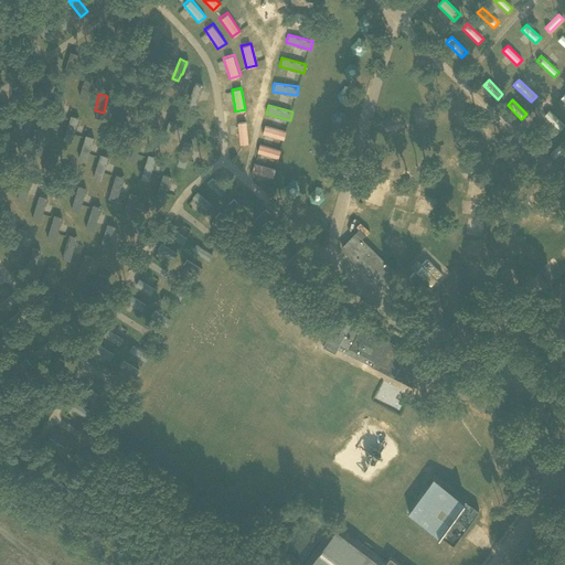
[(423,106),(413,108),(419,130),(428,127),(423,106)]
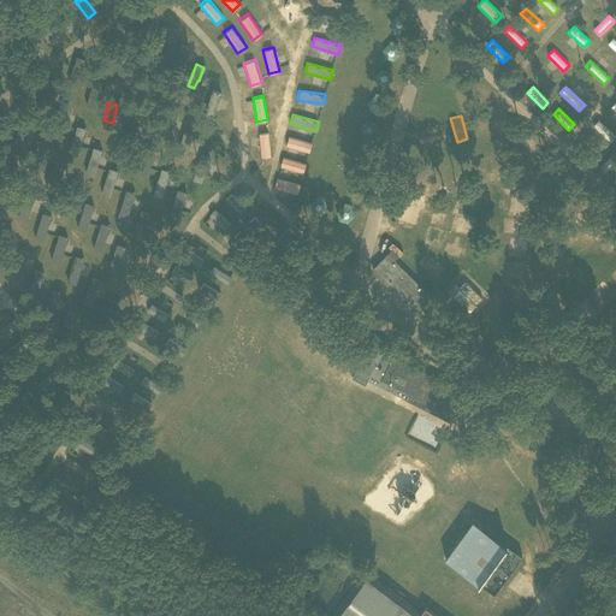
[(610,143),(615,137),(599,120),(593,126),(610,143)]
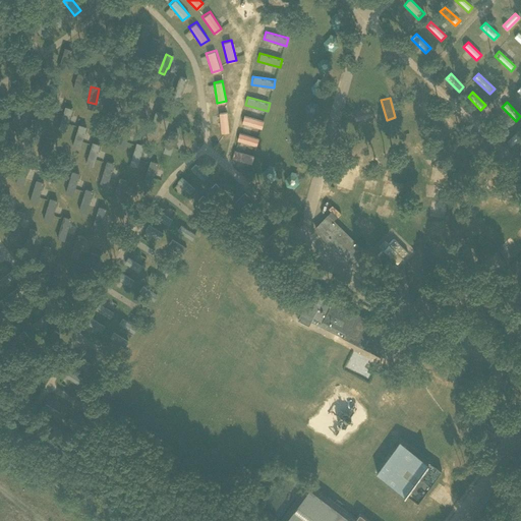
[(63,106),(58,128),(66,130),(71,107),(63,106)]
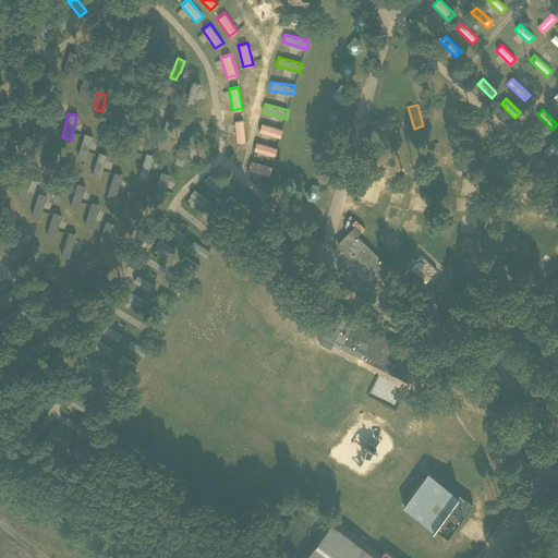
[(235,142),(245,142),(244,120),(234,120),(235,142)]
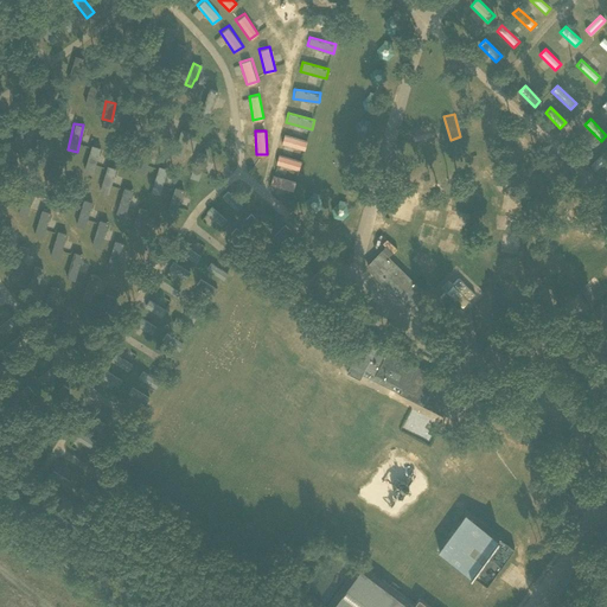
[(420,147),(435,142),(432,131),(416,134),(420,147)]
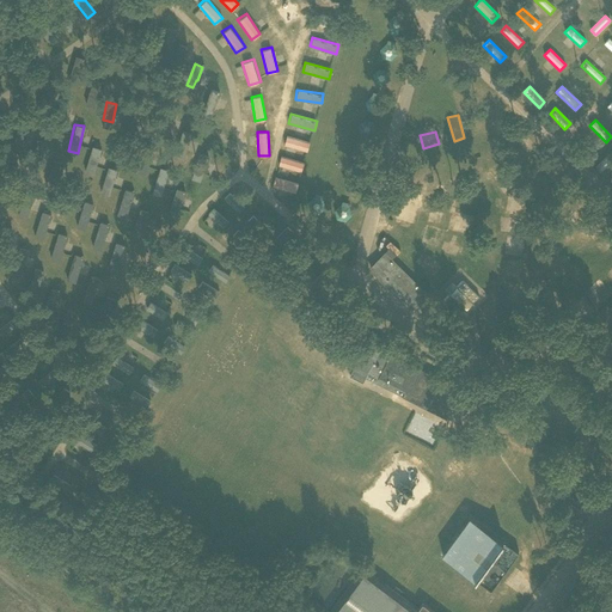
[(286,135),(283,146),(307,150),(310,140),(286,135)]
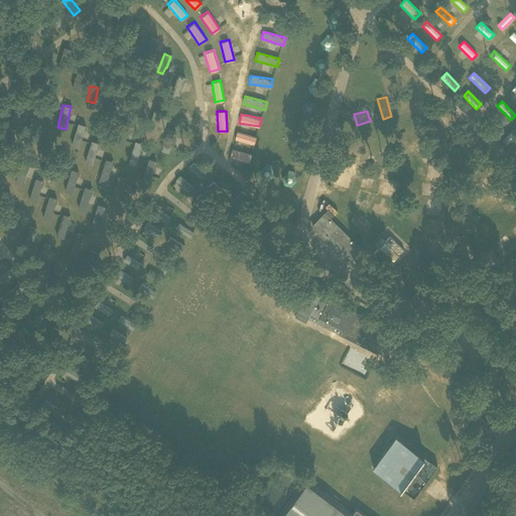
[(506,146),(515,136),(515,127),(502,142),(506,146)]
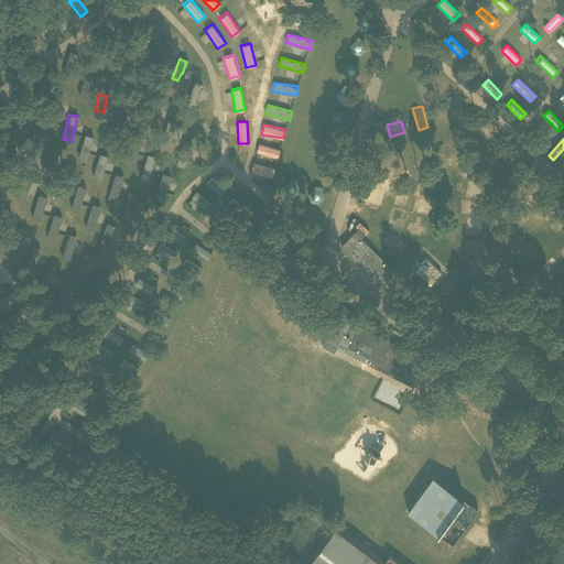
[(133,160),(139,142),(130,140),(125,158),(133,160)]
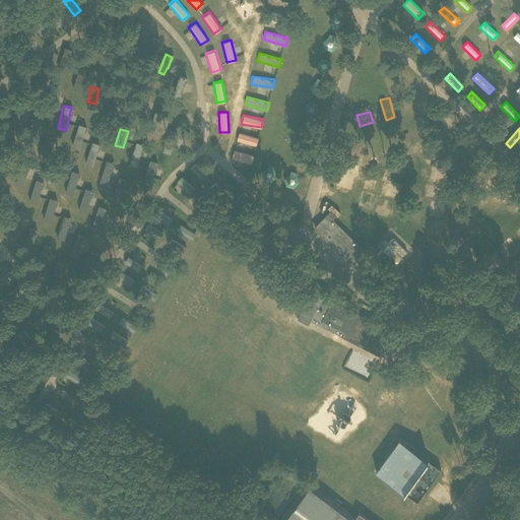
[(257,145),(259,137),(238,132),(236,140),(257,145)]
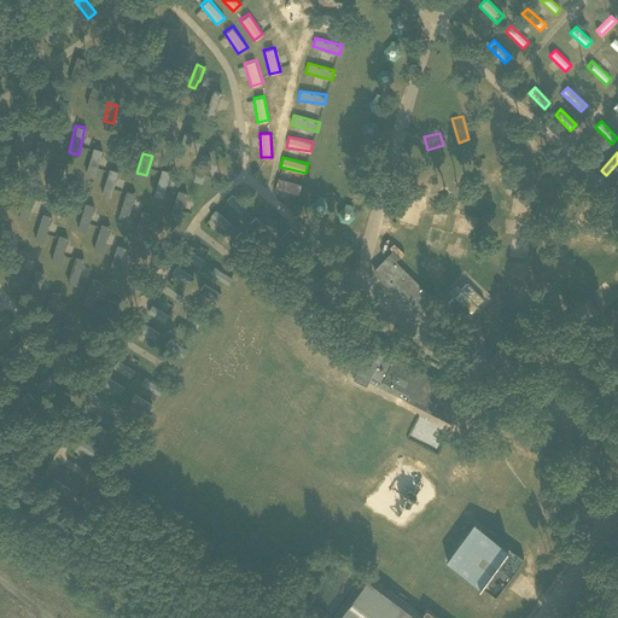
[(162,197),(170,169),(162,167),(153,194),(162,197)]
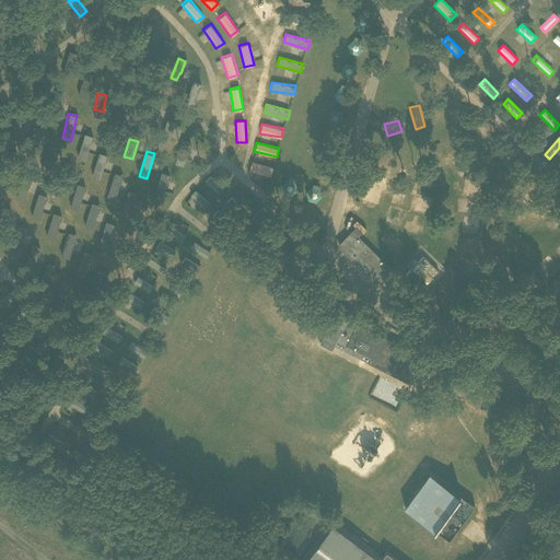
[(434,151),(424,161),(433,170),(443,161),(434,151)]
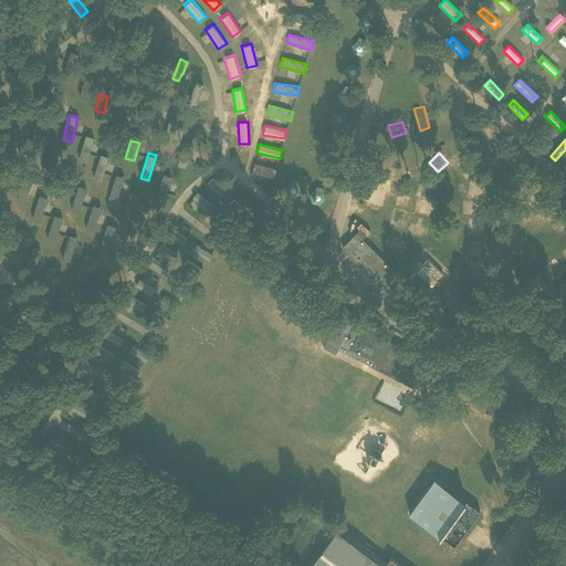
[(102,179),(106,155),(97,154),(93,178),(102,179)]
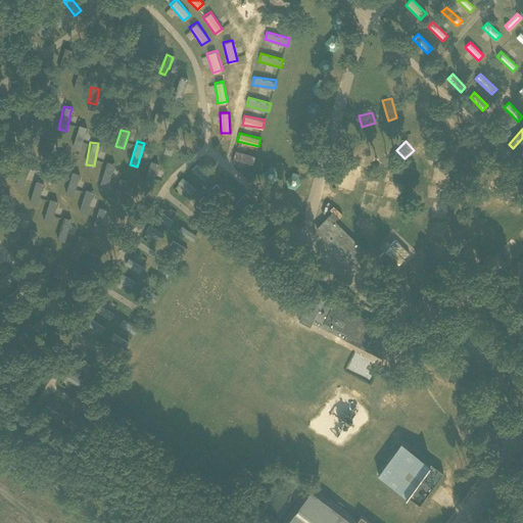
[(437,169),(445,155),(433,148),(425,161),(437,169)]
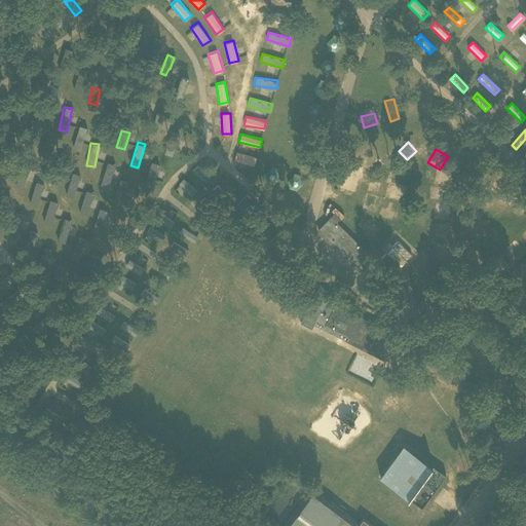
[(234,158),(254,164),(256,157),(237,151),(234,158)]
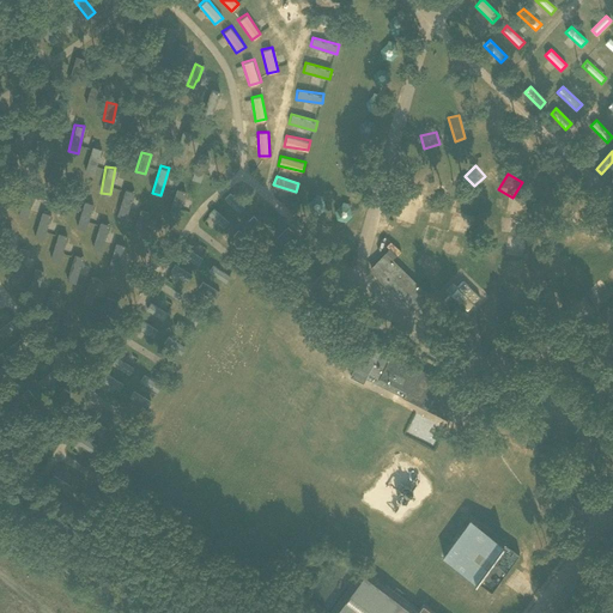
[(66,188),(60,206),(70,210),(76,190),(66,188)]
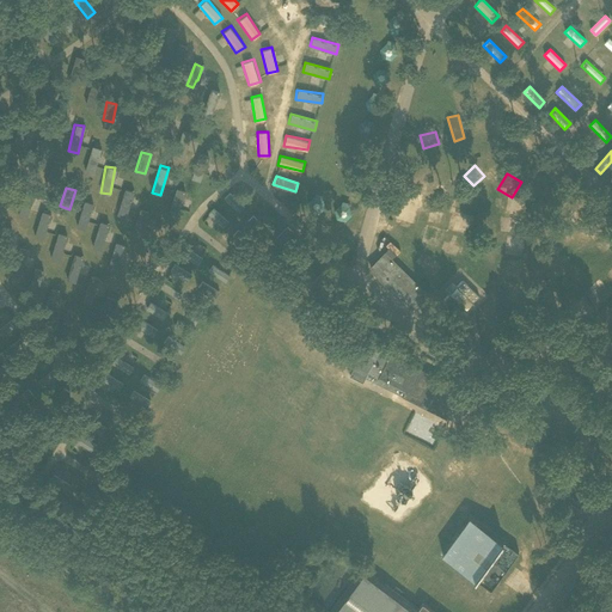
[(123,188),(116,214),(126,216),(134,191),(123,188)]
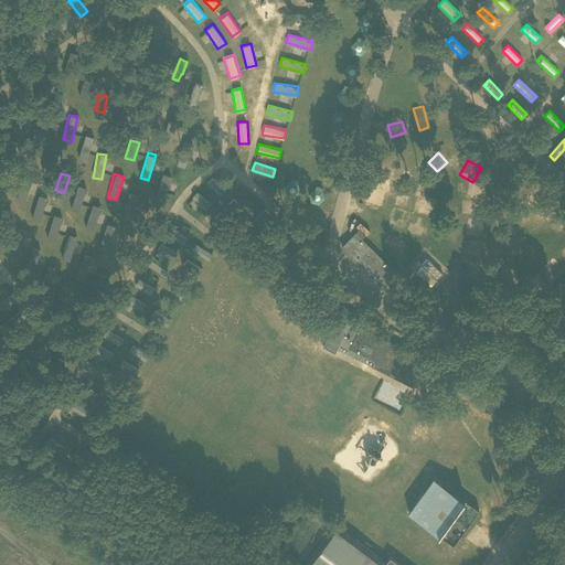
[(161,204),(170,176),(161,173),(152,202),(161,204)]
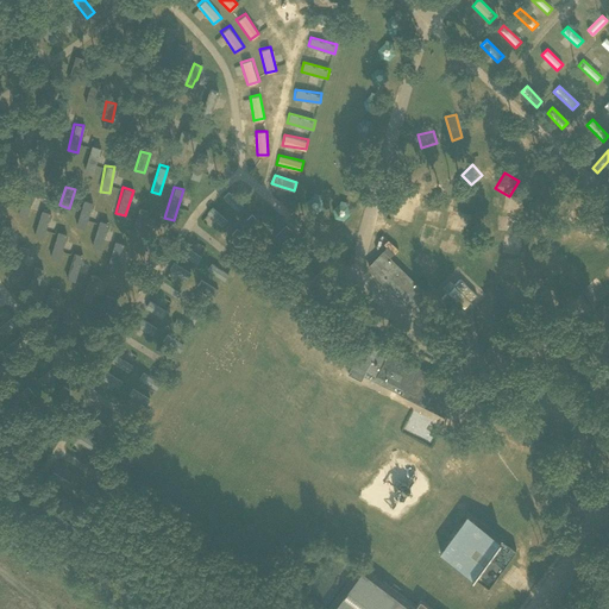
[(451,198),(466,200),(468,188),(452,187),(451,198)]
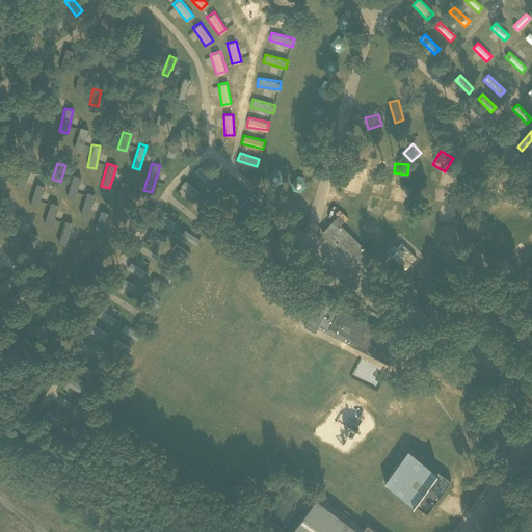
[(205,187),(213,179),(200,165),(191,174),(205,187)]
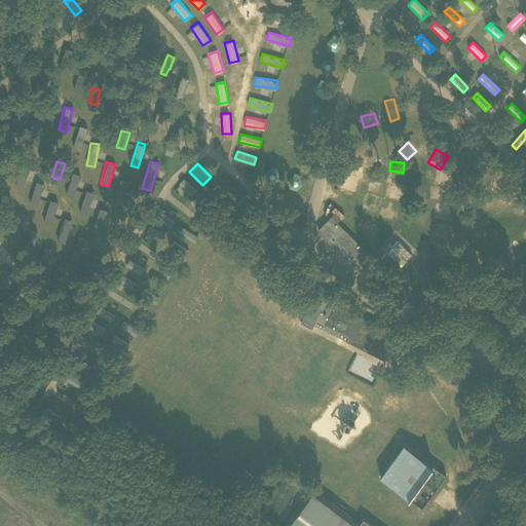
[(64,193),(72,196),(80,175),(72,172),(64,193)]
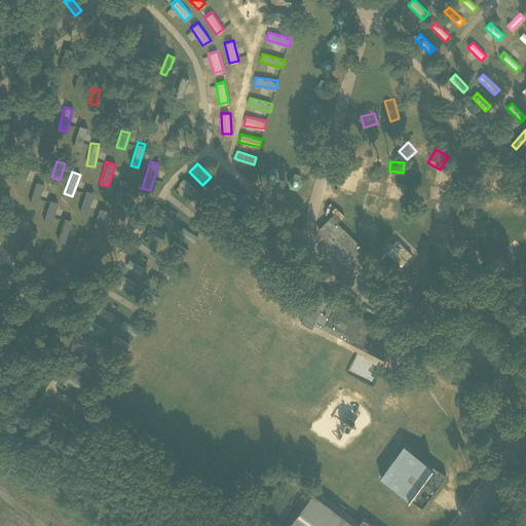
[(345,187),(348,177),(338,174),(335,183),(345,187)]
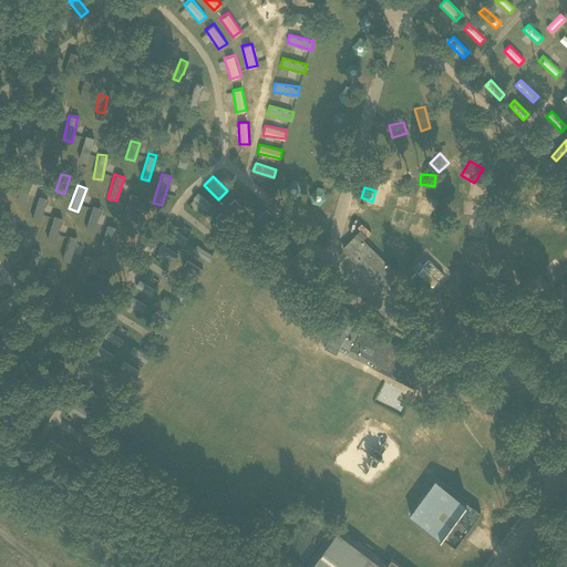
[(203,207),(209,200),(198,191),(193,197),(203,207)]
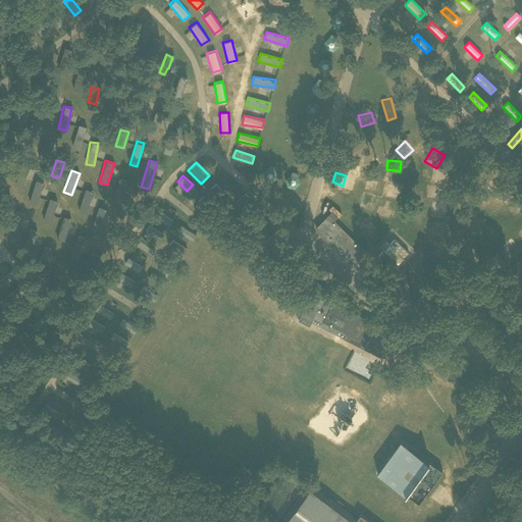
[(123,192),(126,179),(118,177),(116,190),(123,192)]
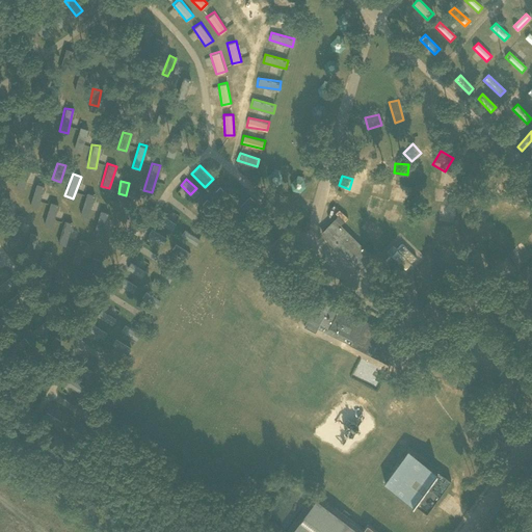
[(35,183),(29,205),(37,208),(44,185),(35,183)]
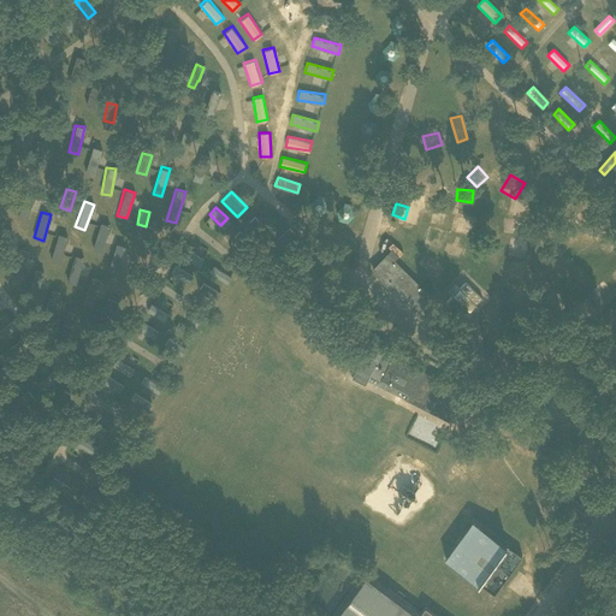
[(438,225),(448,226),(449,213),(439,212),(438,225)]
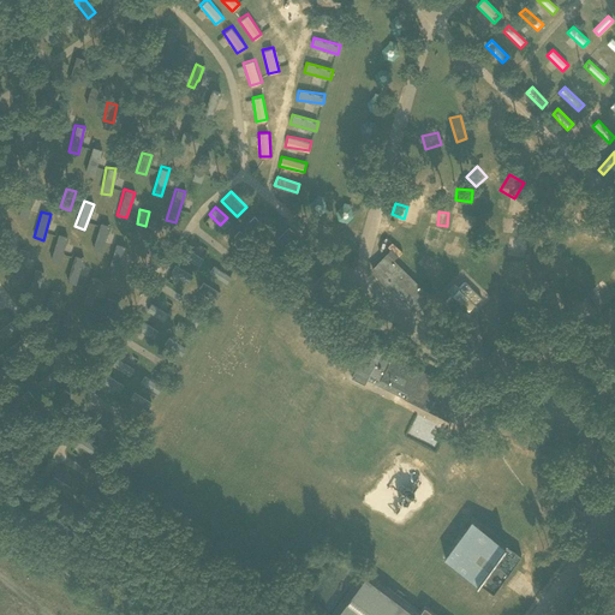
[(449,219),(449,230),(459,230),(459,218),(449,219)]
